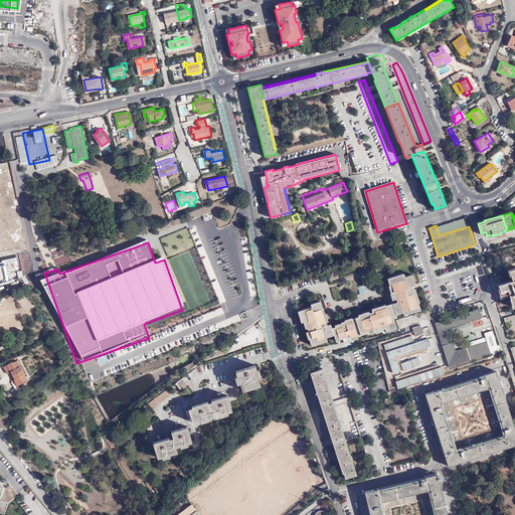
[(514,270),(507,273),(510,281),(497,284),(500,294),(501,296),(508,294),(511,305),(514,303),(514,270)]
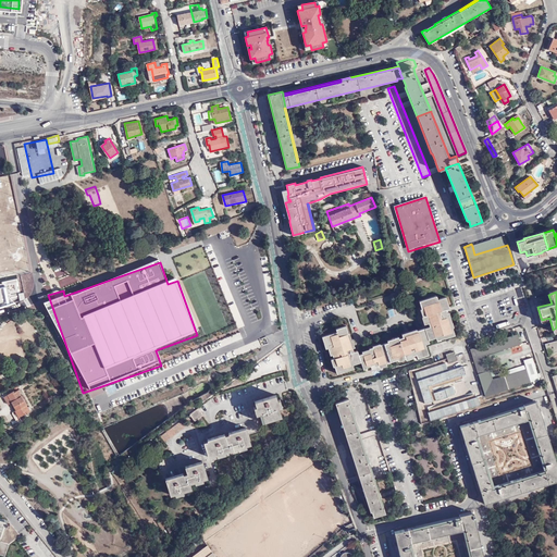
[(419,301),(421,308),(423,317),(424,316),(425,320),(423,321),(423,324),(429,323),(430,326),(424,327),(428,339),(436,337),(443,335),(444,338),(455,335),(453,327),(450,329),(446,313),(447,313),(446,309),(449,308),(446,297),(437,299),(436,296),(419,301)]
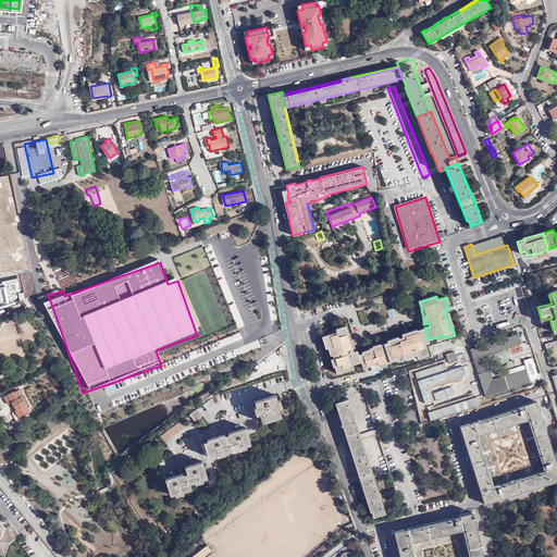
[(0,307),(0,311),(1,316),(25,308),(22,300),(0,307)]
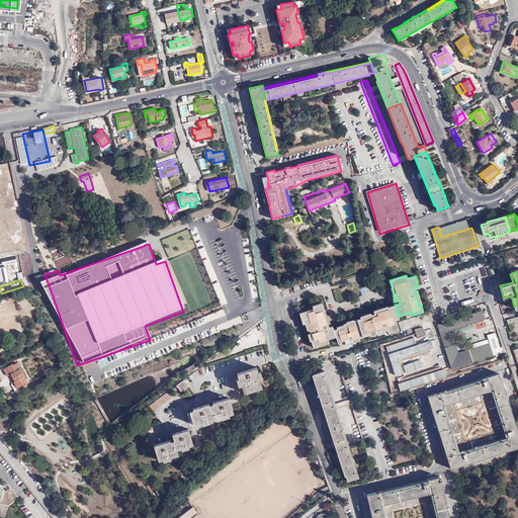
[(328,339),(336,336),(334,330),(333,326),(329,327),(328,324),(326,317),(325,317),(323,311),(325,310),(322,303),(313,306),(314,309),(299,313),(304,324),(306,324),(308,330),(310,330),(310,333),(308,334),(310,341),(312,341),(314,347),(329,342),(328,339)]
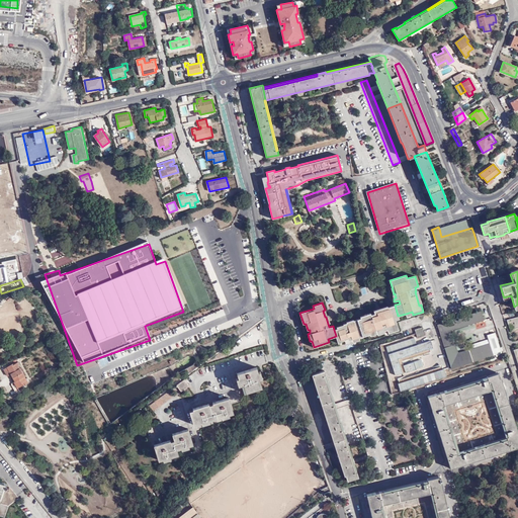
[(399,319),(398,316),(395,305),(387,308),(387,309),(374,313),(374,314),(371,315),(370,313),(367,314),(367,316),(361,319),(357,320),(362,336),(370,334),(376,332),(377,333),(384,331),(387,330),(389,333),(399,330),(396,320),(399,319)]
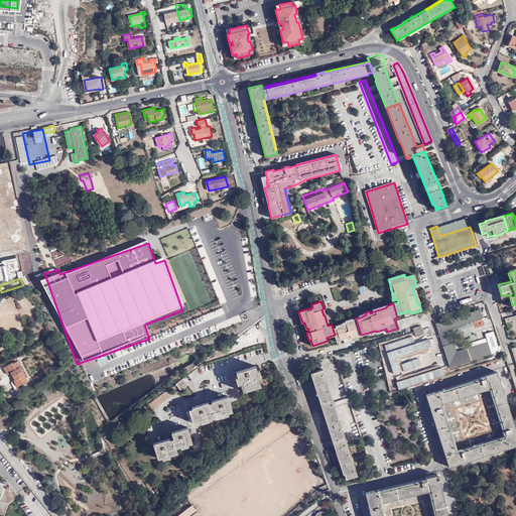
[(2,304),(0,305),(0,326),(2,329),(17,319),(13,311),(9,313),(9,314),(8,314),(2,304)]
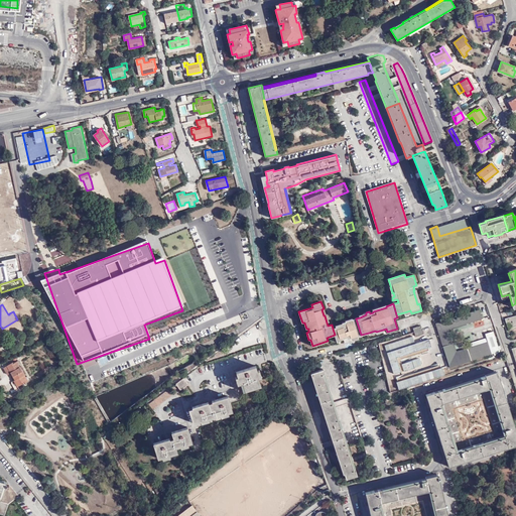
[(493,353),(499,351),(498,347),(493,332),(485,335),(486,339),(487,343),(470,348),(455,353),(448,335),(447,331),(473,321),(482,318),(479,309),(435,324),(449,368),(493,354),(493,353)]
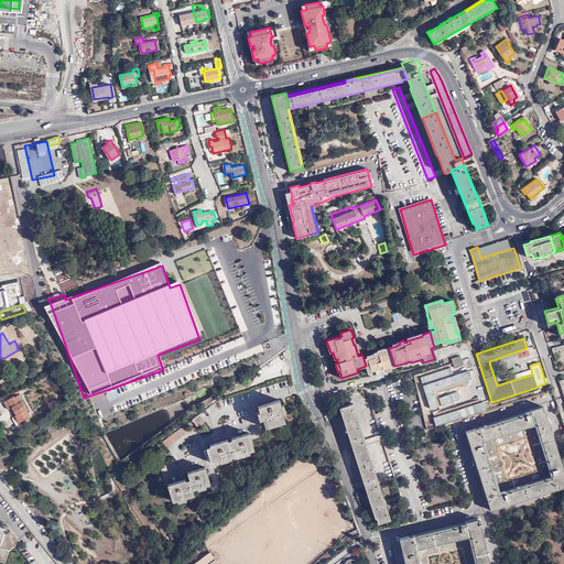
[(563,356),(563,345),(552,348),(555,359),(563,356)]
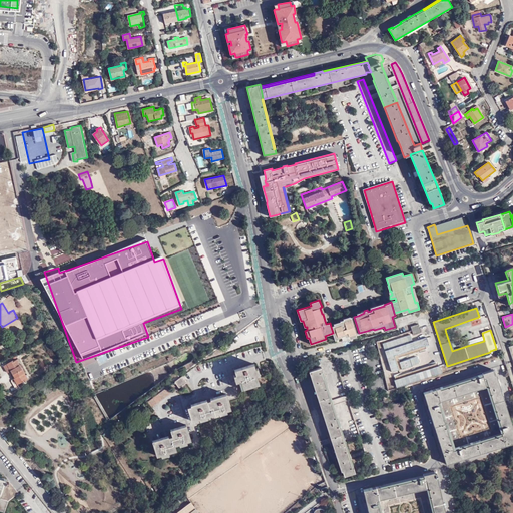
[(359,334),(359,333),(354,317),(351,317),(351,319),(344,321),(344,320),(340,321),(340,322),(334,324),(334,326),(331,327),(333,333),(335,340),(339,339),(338,338),(345,336),(349,335),(349,336),(356,334),(356,335),(359,334)]
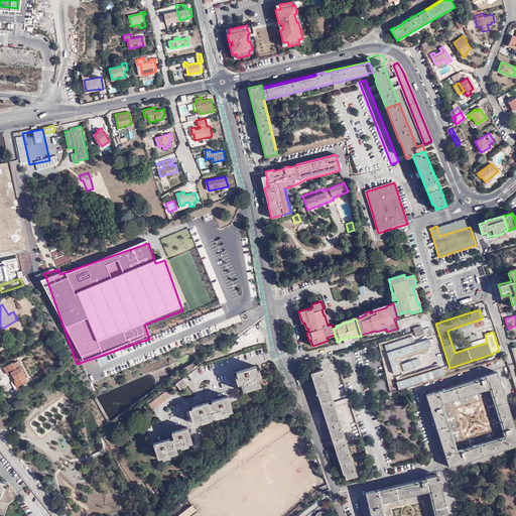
[(474,327),(473,321),(447,331),(448,335),(467,329),(474,327)]
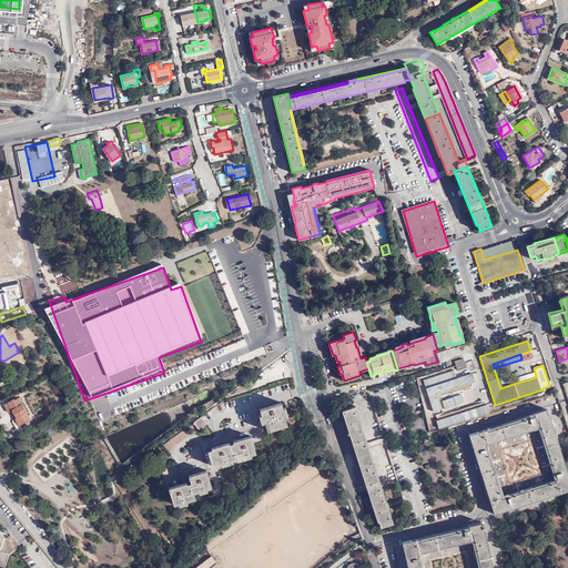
[(466,357),(457,359),(458,364),(459,368),(468,366),(467,362),(466,357)]
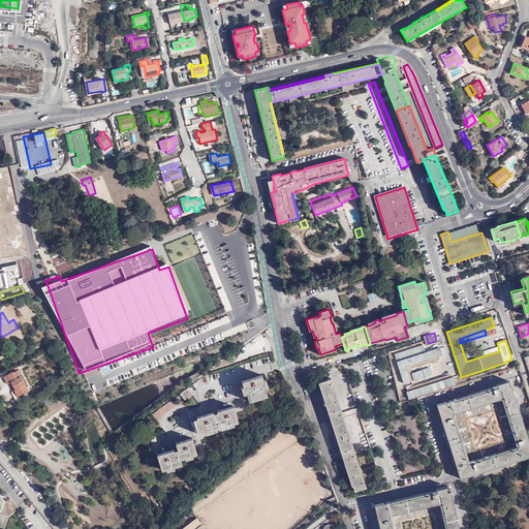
[(499,351),(498,347),(481,353),(481,356),(499,351)]
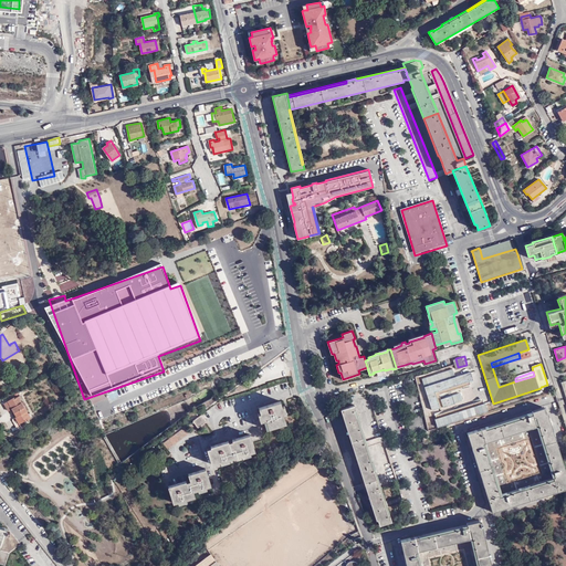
[(8,399),(3,401),(9,411),(11,410),(16,418),(13,419),(13,421),(17,427),(12,430),(13,431),(21,427),(20,425),(28,420),(29,421),(34,418),(31,413),(30,413),(21,400),(23,399),(21,395),(9,401),(8,399)]
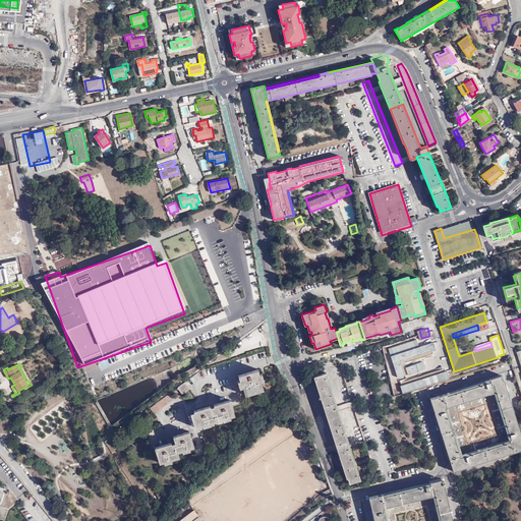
[(264,379),(263,374),(262,369),(240,374),(242,380),(243,384),(241,385),(241,388),(245,387),(246,394),(266,389),(264,382),(267,381),(266,378),(264,379)]
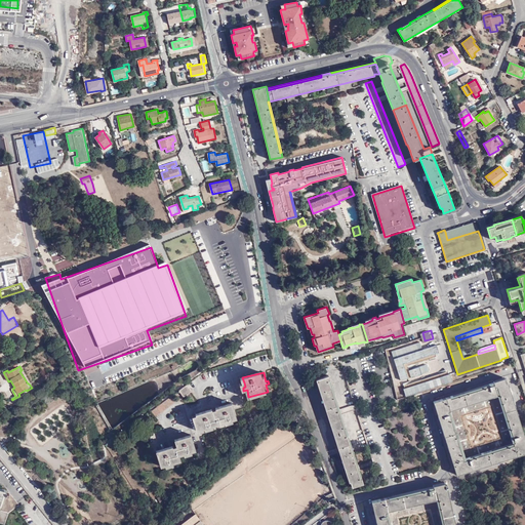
[(329,430),(345,425),(328,375),(314,380),(329,430)]
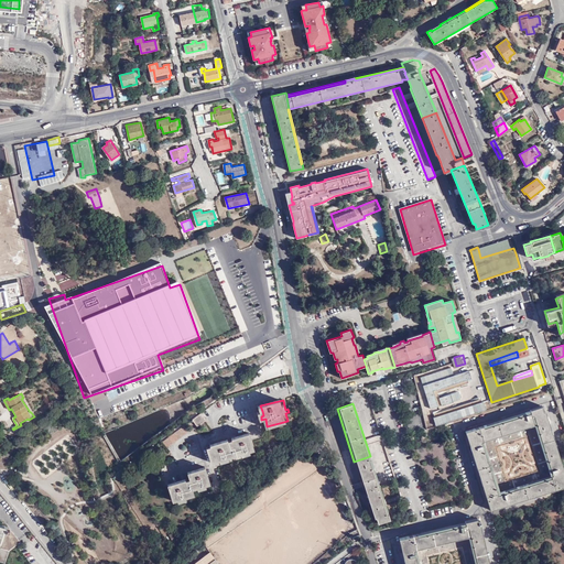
[(552,478),(555,490),(563,487),(563,468),(555,444),(550,425),(545,411),(544,412),(542,405),(530,410),(530,411),(532,415),(534,415),(552,475),(551,476),(552,478)]
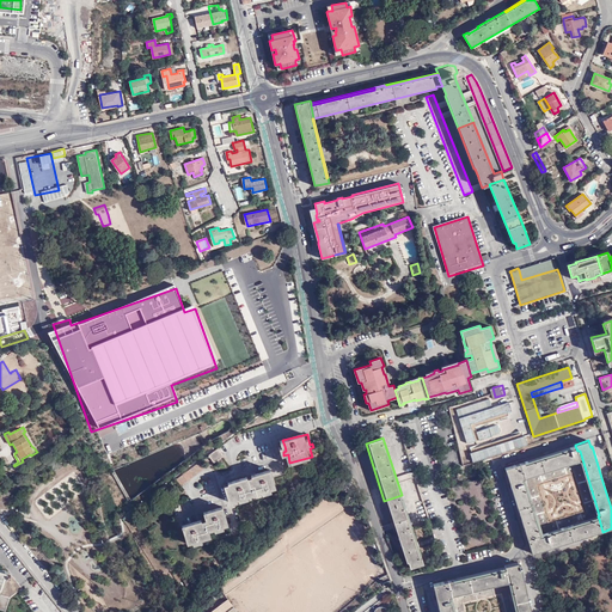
[(575,446),(520,464),(524,479),(534,476),(533,473),(555,466),(555,469),(564,466),(564,464),(579,459),(577,451),(575,446)]
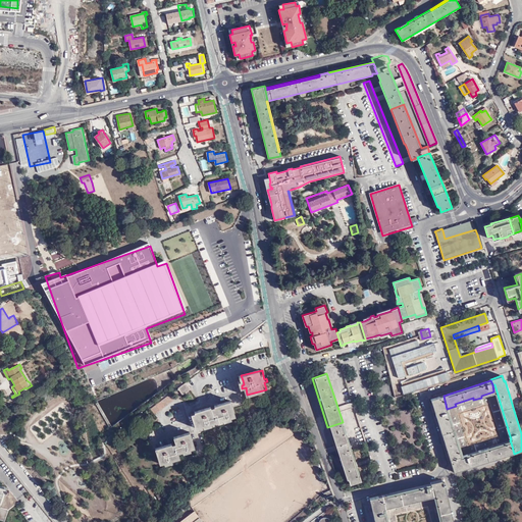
[(191,387),(187,381),(179,386),(185,392),(191,387)]
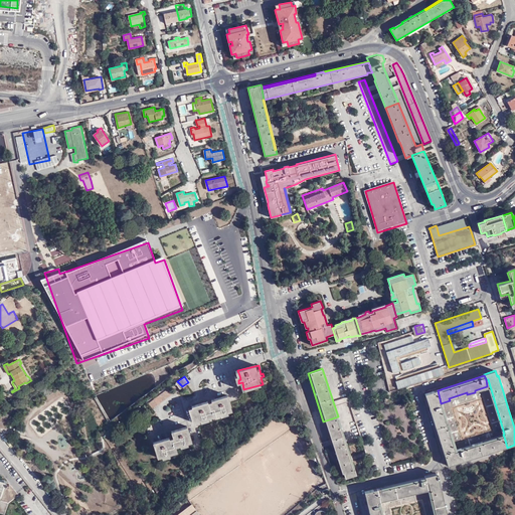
[(149,399),(150,401),(171,385),(170,384),(149,399)]
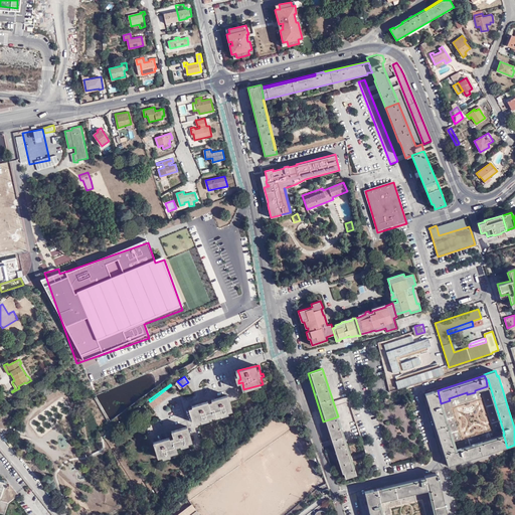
[(153,405),(174,389),(171,385),(150,401),(153,405)]
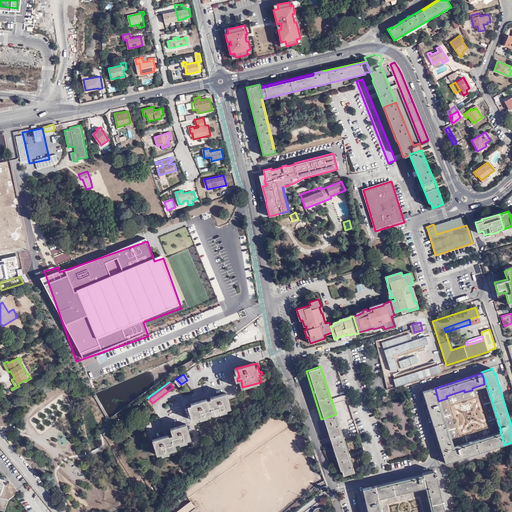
[(445,463),(463,458),(460,447),(452,449),(445,426),(447,425),(445,417),(443,418),(437,401),(438,401),(435,388),(423,392),(445,463)]
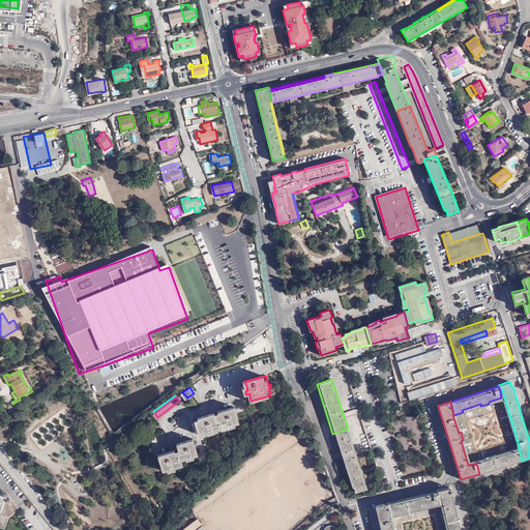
[(198,417),(195,418),(199,433),(207,431),(208,433),(215,431),(214,429),(228,424),(228,427),(236,424),(235,422),(239,421),(235,406),(217,410),(218,412),(214,412),(214,411),(198,415),(198,417)]
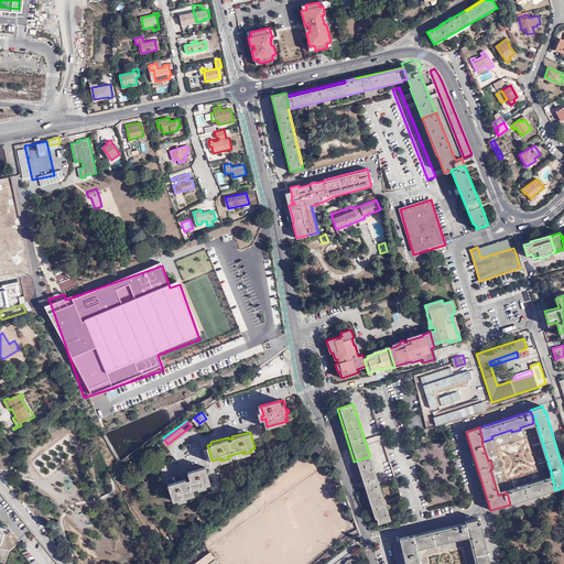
[(390,520),(370,456),(354,462),(360,481),(362,481),(375,519),(377,518),(378,523),(390,520)]
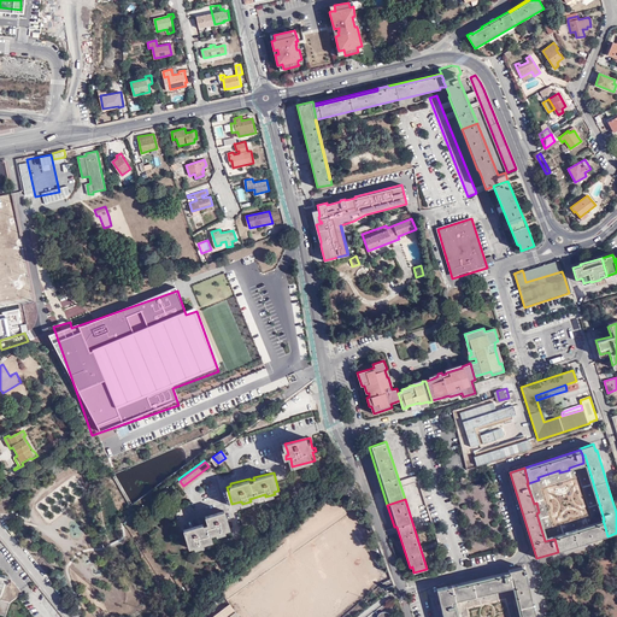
[(203,521),(183,527),(188,547),(204,544),(203,541),(212,539),(211,534),(224,530),(223,528),(229,527),(224,510),(205,515),(207,521),(203,522),(203,521)]
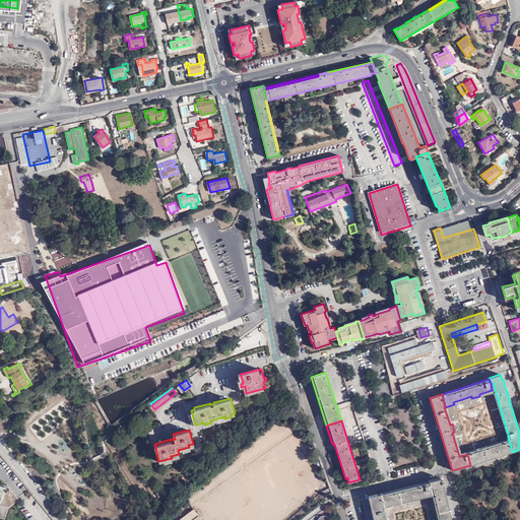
[(467,454),(470,465),(512,452),(509,441),(485,448),(485,446),(477,449),(477,451),(467,454)]
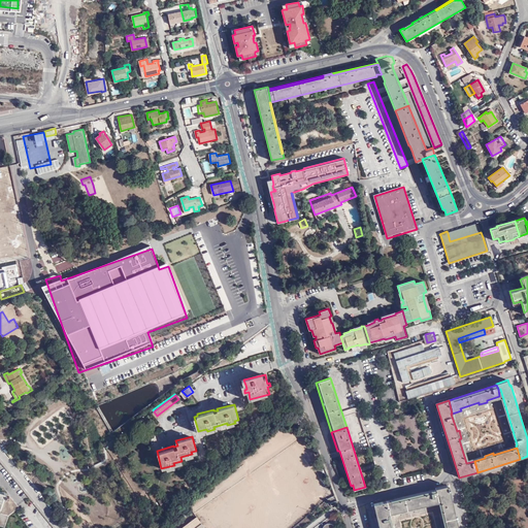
[(435,489),(404,496),(406,509),(438,501),(444,527),(458,527),(450,490),(450,488),(448,488),(447,485),(435,488),(435,489)]
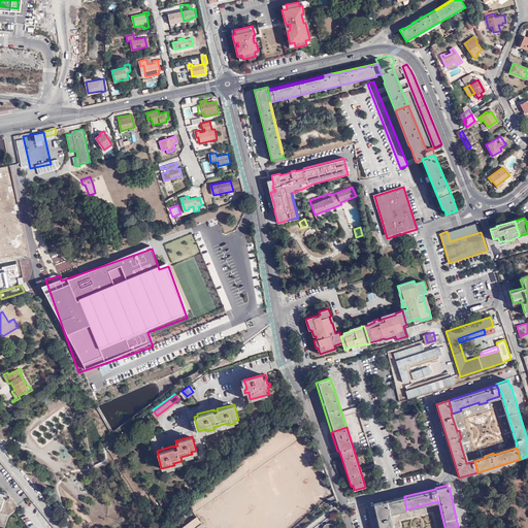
[(0,493),(0,508),(3,510),(1,515),(0,514),(0,526),(3,527),(4,527),(9,518),(20,509),(10,497),(0,493)]
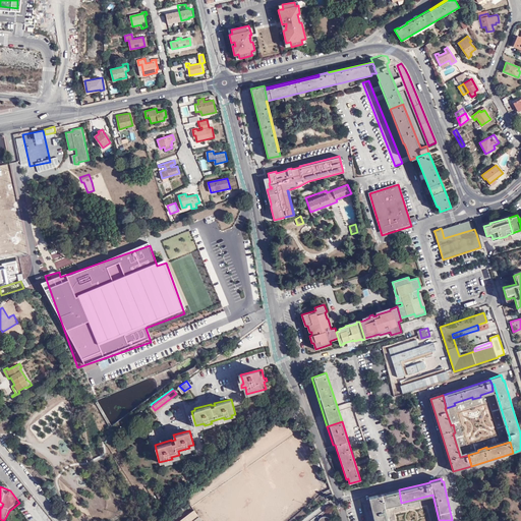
[(401,503),(399,489),(368,497),(373,520),(388,520),(385,507),(401,503)]
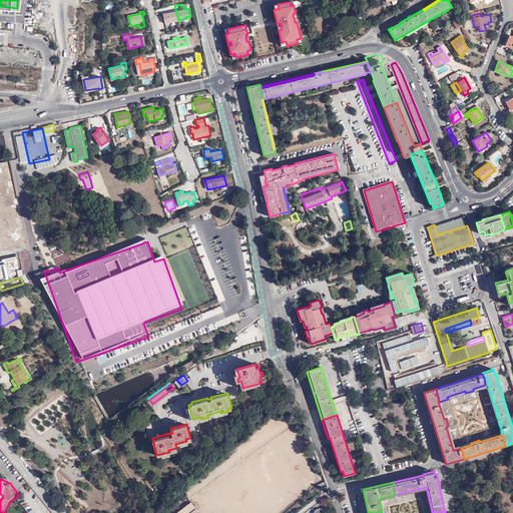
[(198,512),(191,503),(177,512),(198,512)]
